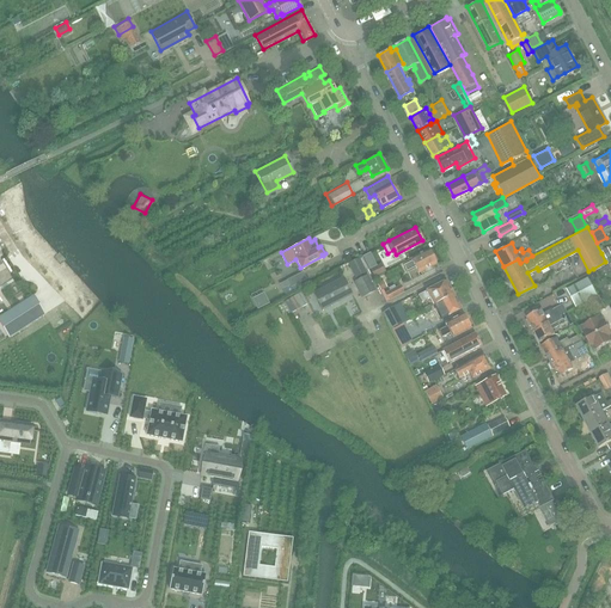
[(428,247),(409,257),(410,259),(402,263),(405,269),(414,265),(417,271),(421,269),(425,270),(432,266),(432,264),(435,262),(434,259),(435,258),(433,255),(432,253),(428,247)]
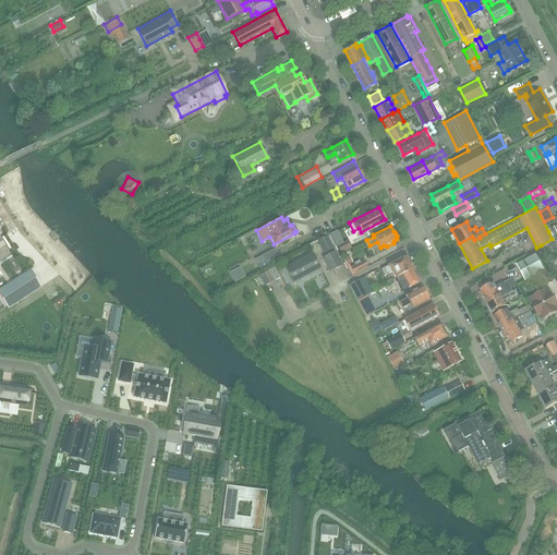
[(327,233),(326,234),(317,239),(324,252),(335,246),(327,233)]
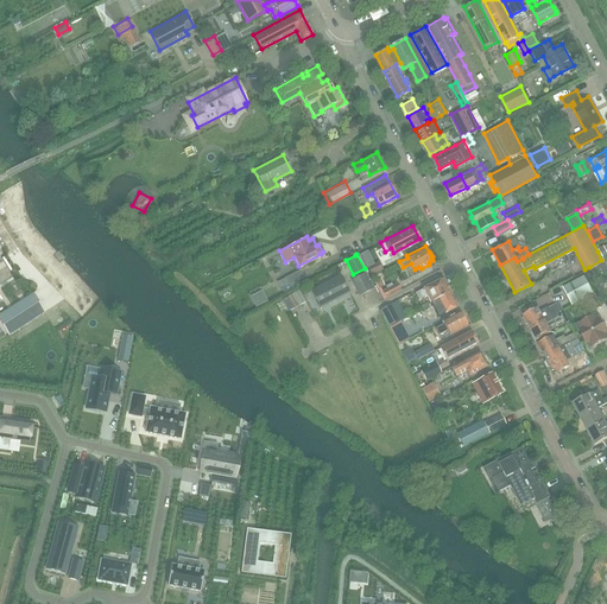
[(378,259),(367,265),(371,273),(383,267),(378,259)]
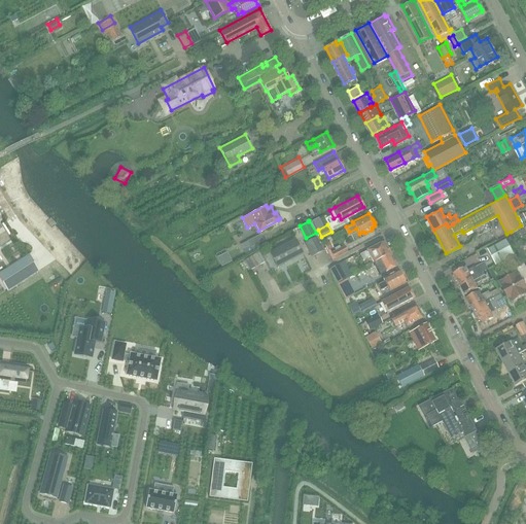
[(240,243),(243,247),(242,247),(245,253),(260,245),(258,241),(264,239),(259,232),(246,239),(246,240),(240,243)]
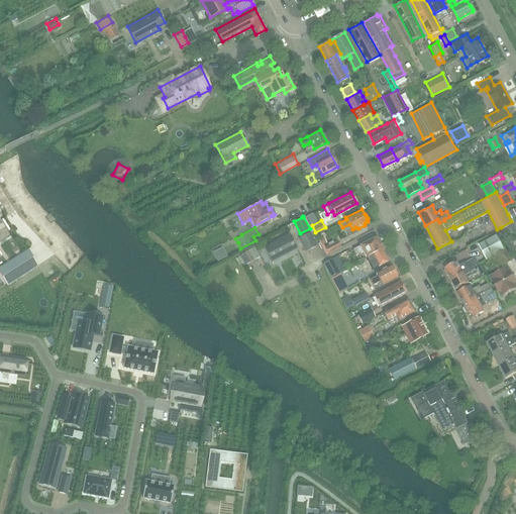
[(497,229),(495,230),(498,236),(504,232),(501,227),(497,229)]
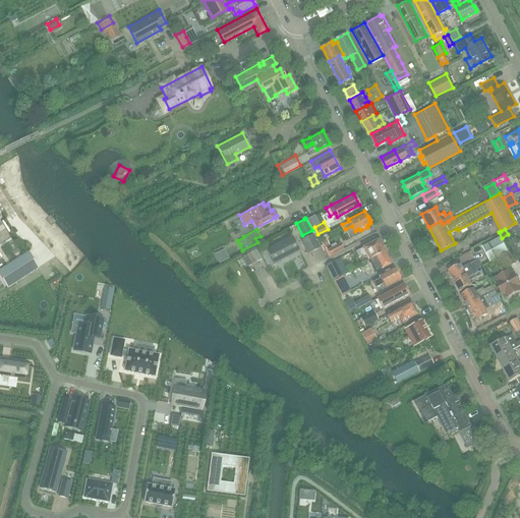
[(307,251),(319,245),(312,233),(301,238),(307,251)]
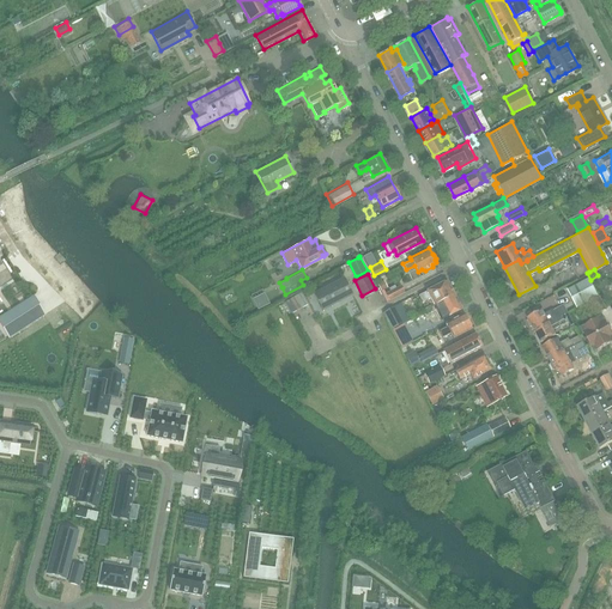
[(313,291),(322,308),(352,292),(343,275),(313,291)]
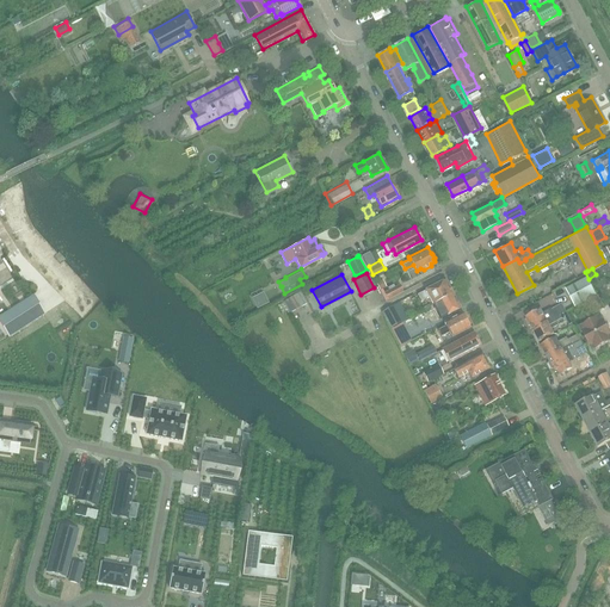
[(574,305),(585,299),(596,293),(597,293),(586,276),(565,286),(574,305)]
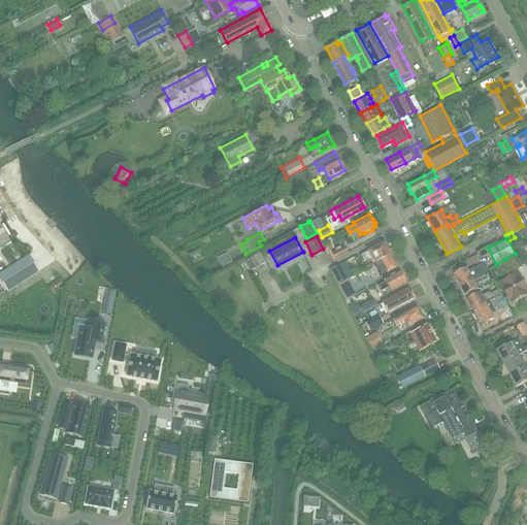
[(330,240),(324,243),(327,249),(330,248),(333,245),(330,240)]
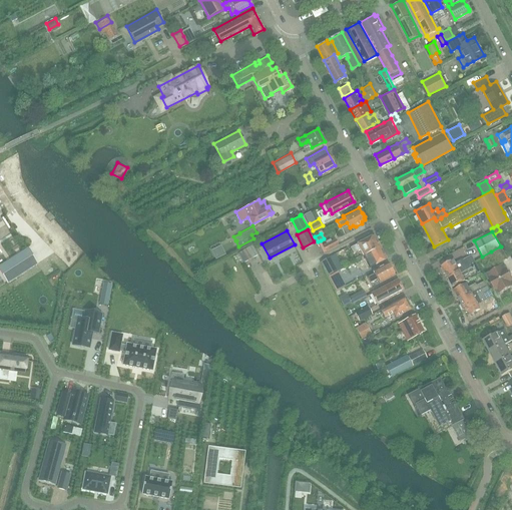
[(359,247),(362,255),(379,245),(373,233),(350,245),(353,251),(359,247)]
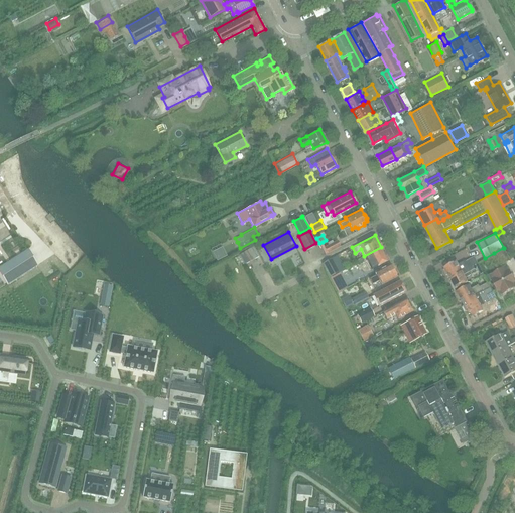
[(319,243),(322,246),(325,252),(340,245),(337,239),(325,245),(323,242),(319,243)]
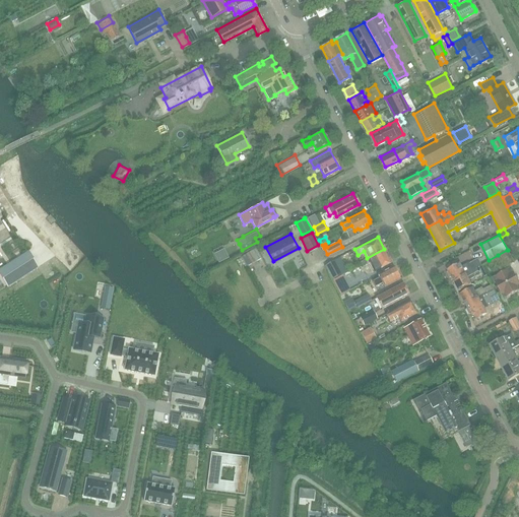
[(241,254),(246,264),(261,256),(255,246),(241,254)]
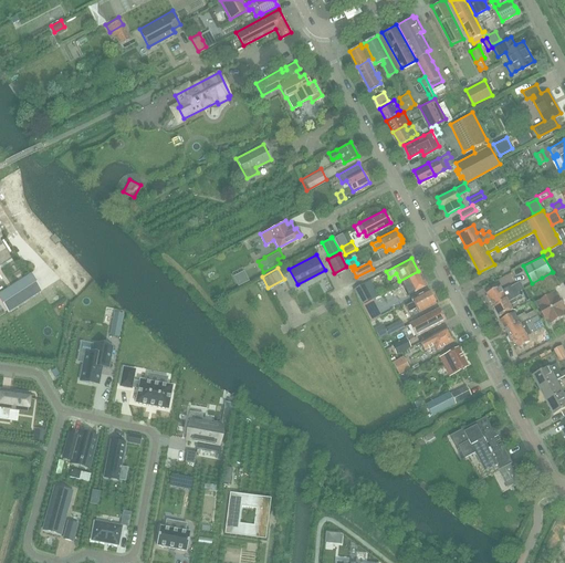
[(426,284),(418,271),(399,281),(404,279),(408,287),(405,288),(407,292),(410,291),(410,292),(426,284)]
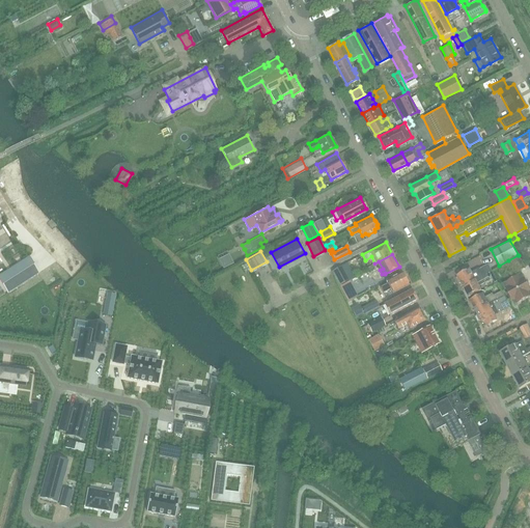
[(28,255),(0,272),(0,278),(7,289),(37,270),(28,255)]
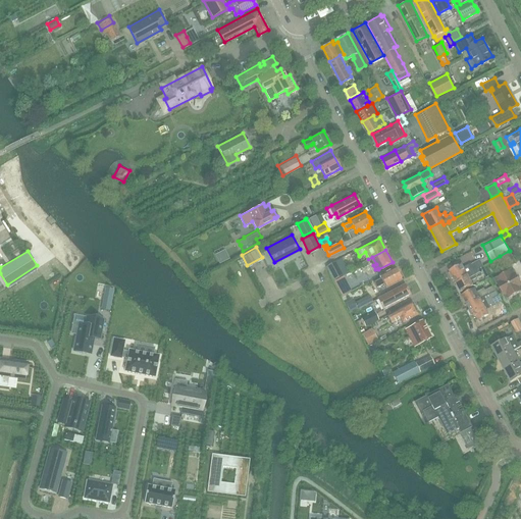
[(509,251),(500,256),(506,267),(514,262),(515,262),(513,259),(509,251)]
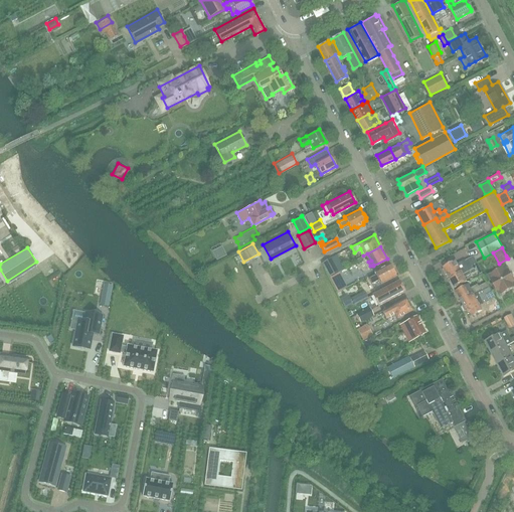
[(321,261),(328,275),(338,270),(331,256),(321,261)]
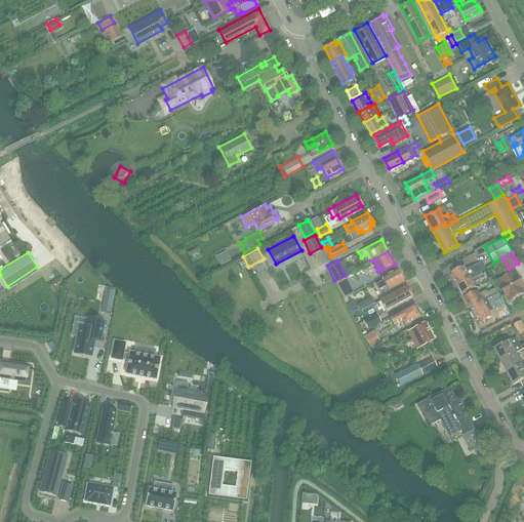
[(454,277),(456,281),(479,269),(477,265),(475,266),(473,263),(466,267),(464,263),(450,270),(451,272),(450,273),(453,278),(454,277)]
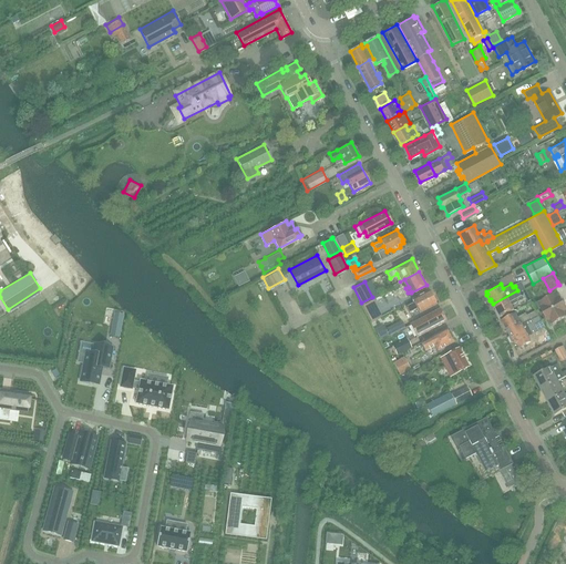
[(507,296),(493,304),(500,316),(514,308),(511,304),(517,300),(516,297),(524,294),(527,291),(524,287),(517,290),(513,293),(507,296)]
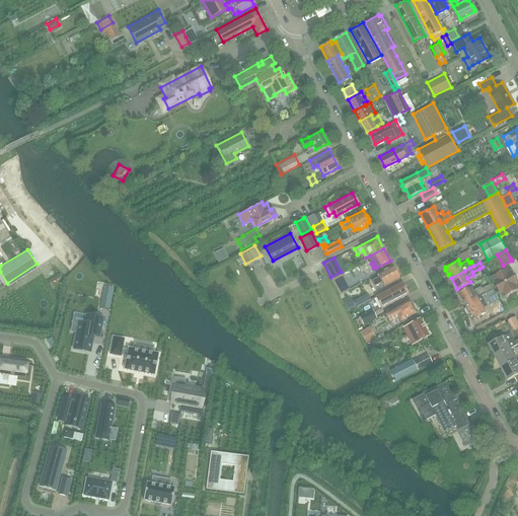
[(383,285),(398,277),(392,264),(376,272),(378,275),(371,279),(374,284),(380,281),(383,285)]
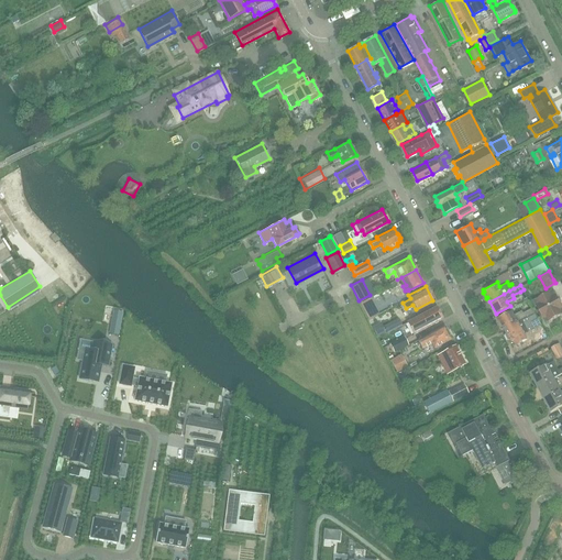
[(535,303),(542,317),(544,321),(548,320),(548,319),(561,311),(561,313),(561,311),(561,306),(554,293),(553,293),(552,289),(550,291),(549,291),(536,298),(533,299),(536,303),(535,303)]
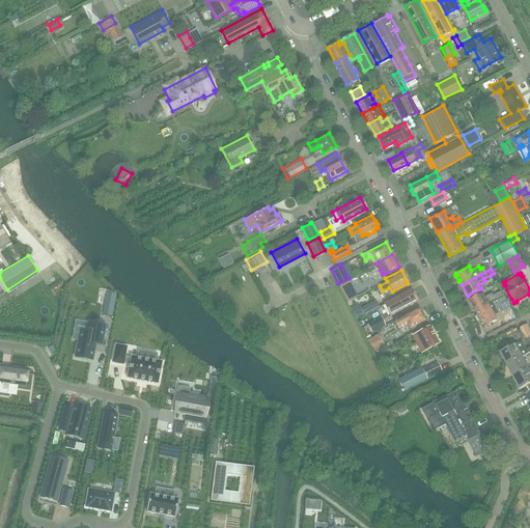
[(349,279),(339,284),(343,293),(354,288),(349,279)]
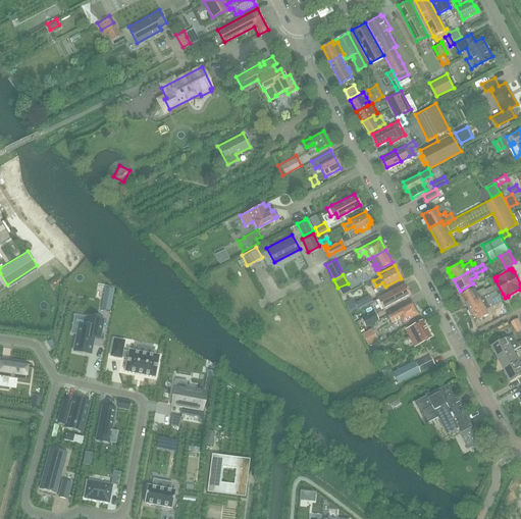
[(388,291),(376,297),(382,308),(386,306),(392,304),(391,303),(395,302),(409,294),(404,282),(388,291)]
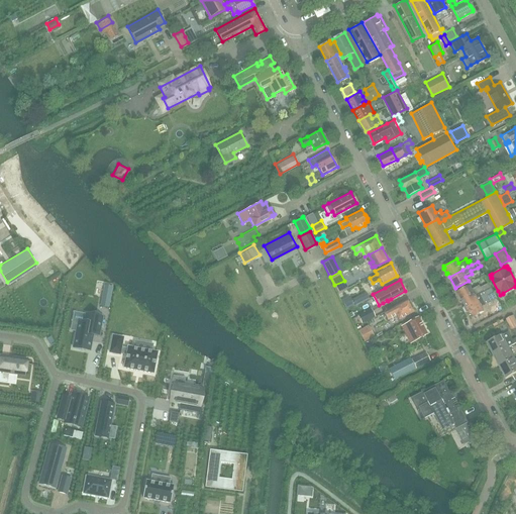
[(456,290),(462,301),(491,286),(489,281),(480,286),(479,284),(472,287),(470,283),(456,290)]
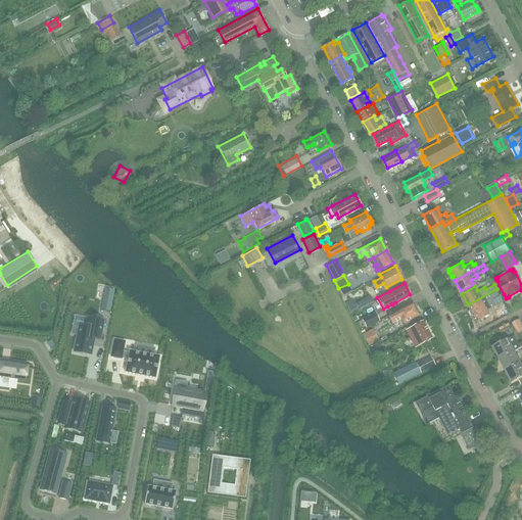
[(104,287),(100,308),(109,310),(113,289),(104,287)]
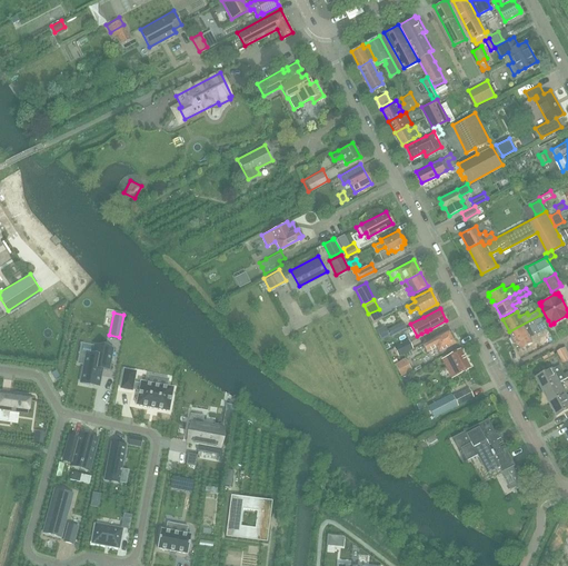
[(516,344),(518,343),(521,348),(532,343),(529,335),(532,334),(544,328),(547,326),(540,315),(509,331),(511,336),(510,337),(512,343),(515,341),(516,344)]
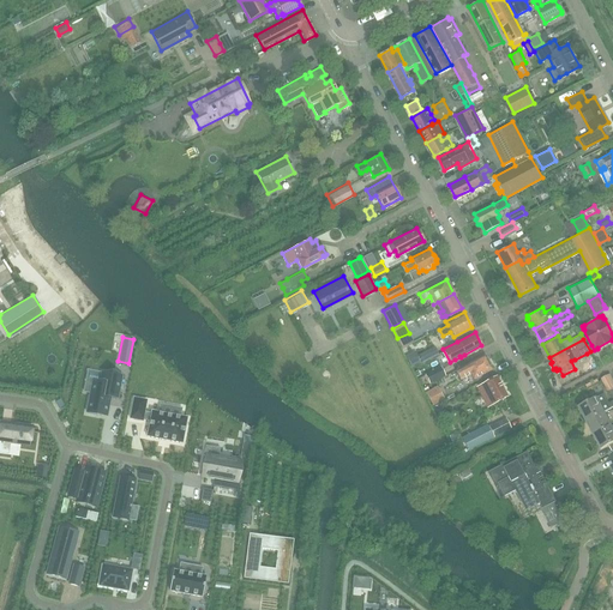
[(406,354),(412,366),(421,361),(415,349),(406,354)]
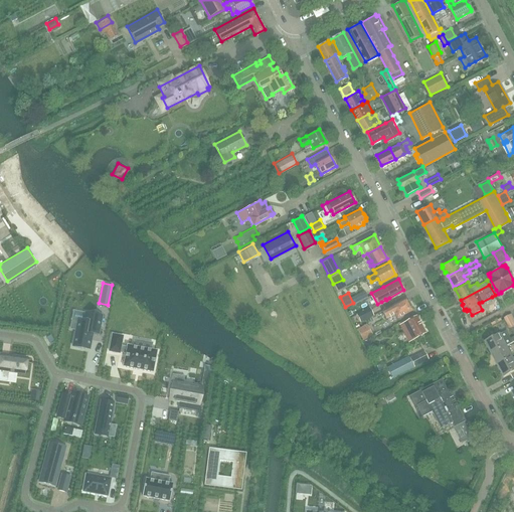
[(383,308),(386,315),(387,316),(393,312),(396,317),(411,309),(411,307),(411,305),(410,303),(408,302),(405,297),(383,308)]
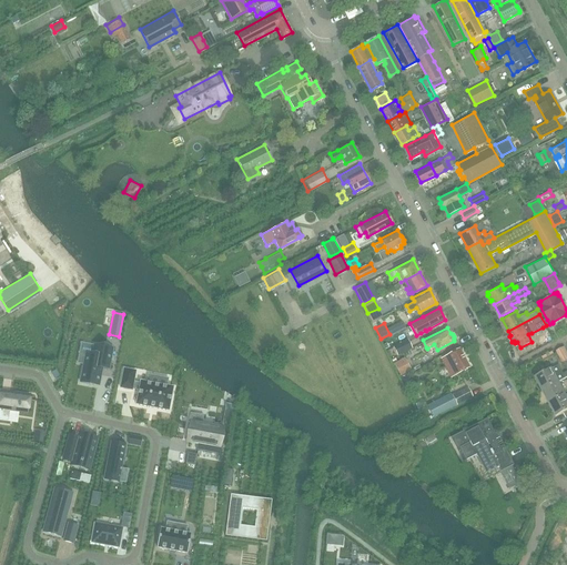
[(401,341),(393,344),(397,353),(405,350),(412,346),(406,338),(401,341)]
